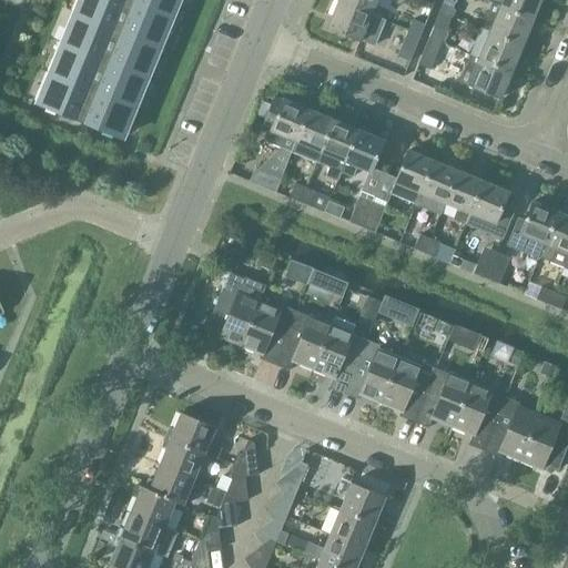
[(80,0),(38,104),(121,139),(178,0),(80,0)]
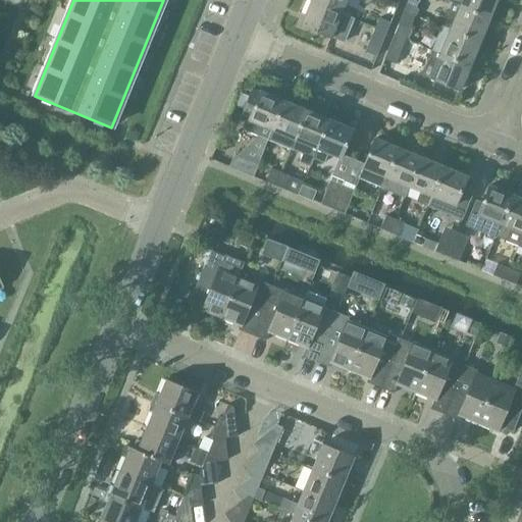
[(313,0),(312,2),(343,15),(348,0),(313,0)]
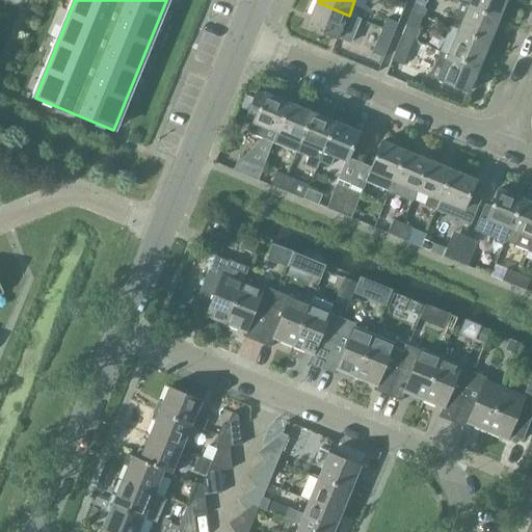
[(416,0),(411,11),(420,16),(422,16),(423,17),(426,9),(424,9),(427,0),(416,0)]
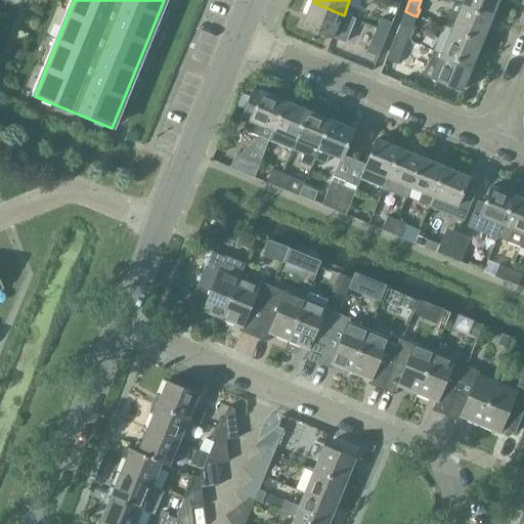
[(465,0),(463,6),(463,7),(493,19),(500,0),(465,0)]
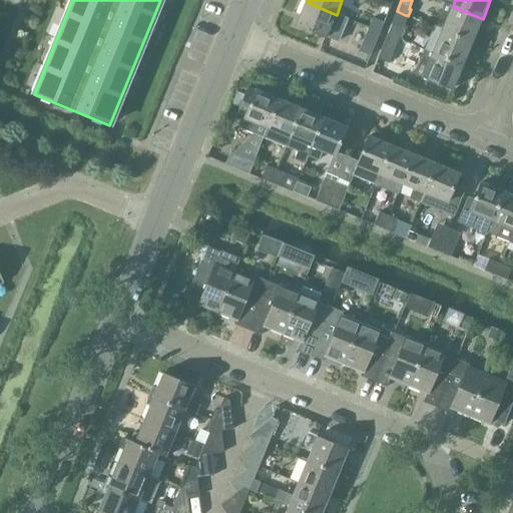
[(342,31),(332,26),(337,15),(307,2),(298,27),(337,43),(342,31)]
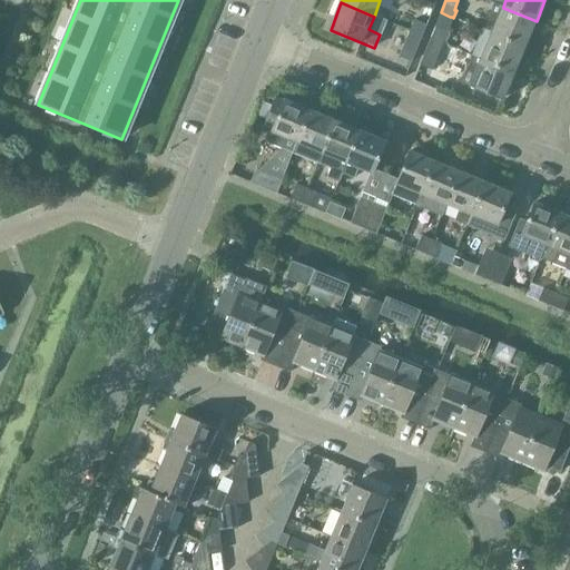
[(494,3),(483,29),(493,33),(492,35),(526,48),(537,21),(503,8),(503,7),(494,3)]
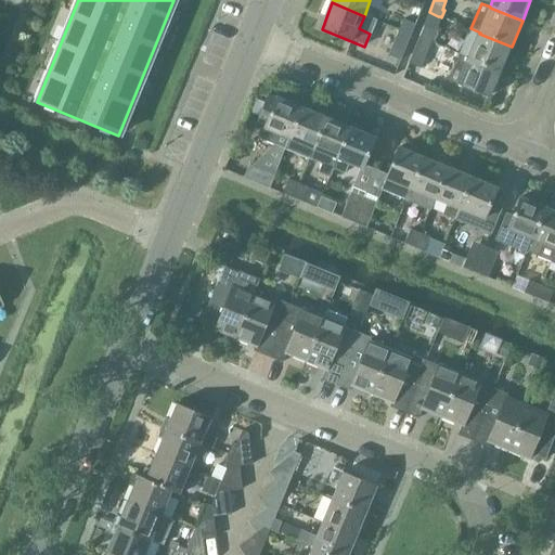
[(403,20),(399,30),(411,35),(415,25),(403,20)]
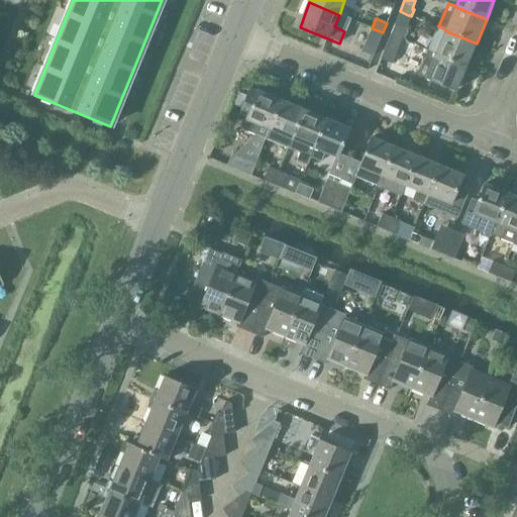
[(406,28),(403,27),(395,24),(391,34),(402,38),(406,28)]
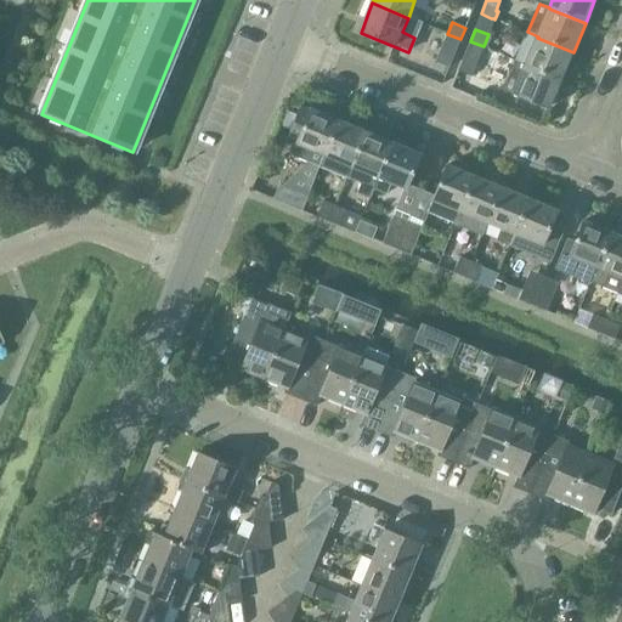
[(527,32),(516,61),(526,64),(525,66),(561,82),(574,52),(537,38),(538,37),(527,32)]
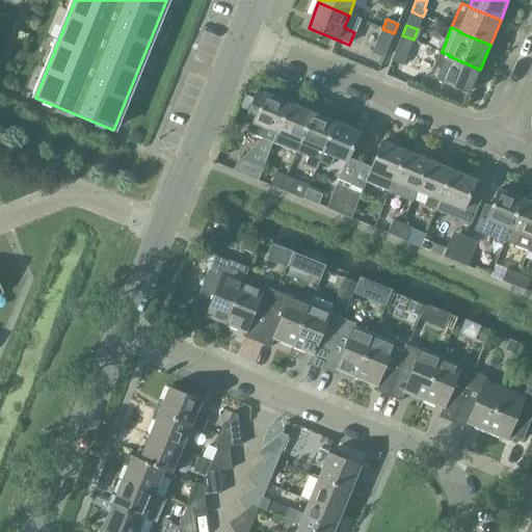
[(382,29),(373,53),(383,57),(394,33),(382,29)]
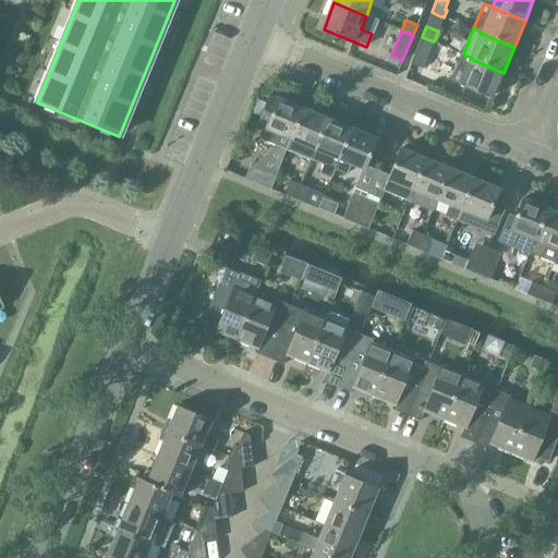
[(422,37),(411,64),(423,69),(434,41),(422,37)]
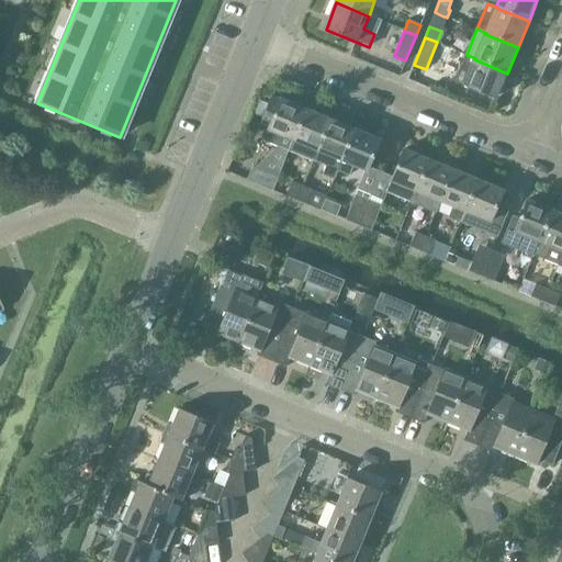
[(507,74),(474,59),(475,58),(467,55),(461,66),(470,70),(464,85),(496,99),(507,74)]
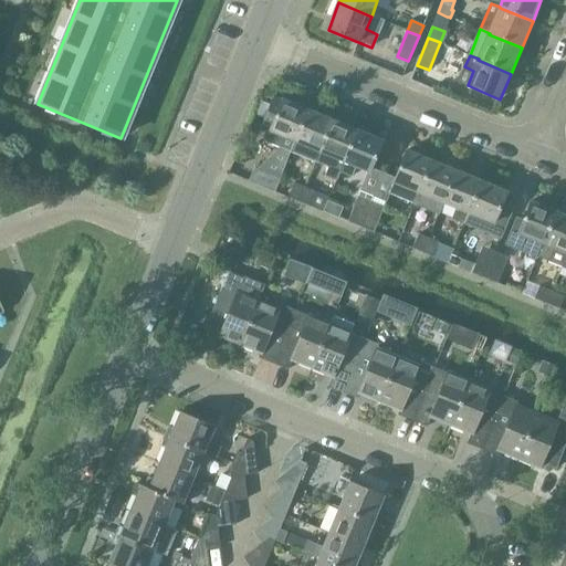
[(274,100),(262,126),(271,130),(265,142),(279,146),(291,152),(292,152),(308,112),(283,101),(282,103),(274,100)]
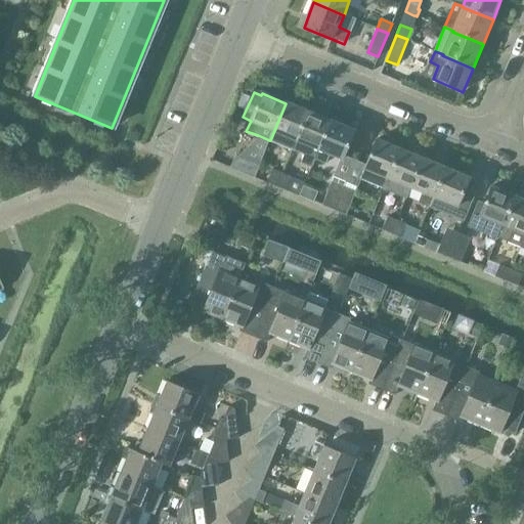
[(296,141),(308,113),(286,103),(270,140),(292,149),(296,141)]
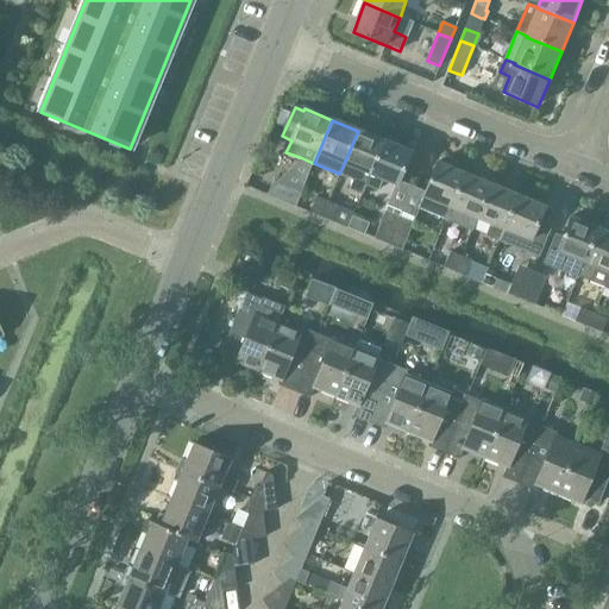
[(358,131),(344,164),(340,175),(355,181),(350,190),(362,196),(366,186),(384,142),(358,131)]
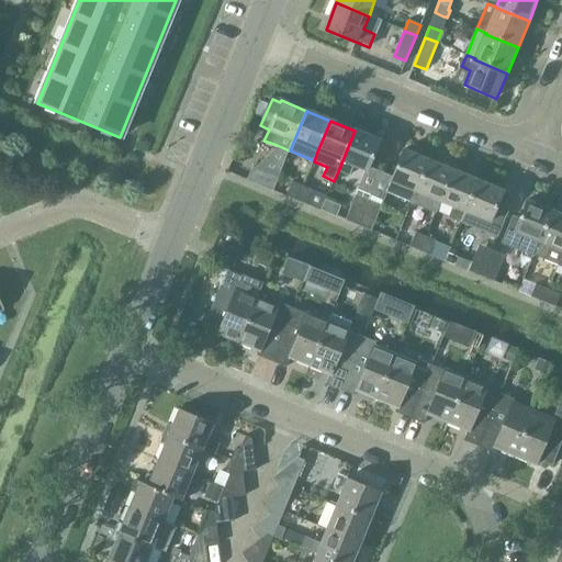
[(355,131),(338,171),(349,176),(353,167),(366,171),(367,172),(369,168),(380,142),(355,131)]
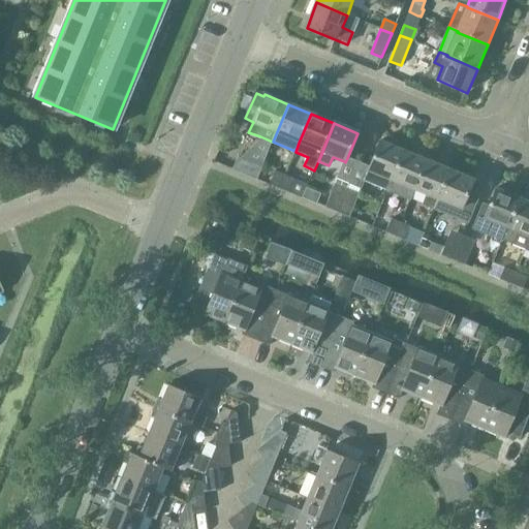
[(348,189),(339,213),(349,217),(365,181),(387,190),(392,181),(393,181),(404,152),(380,142),(370,167),(359,163),(348,189)]
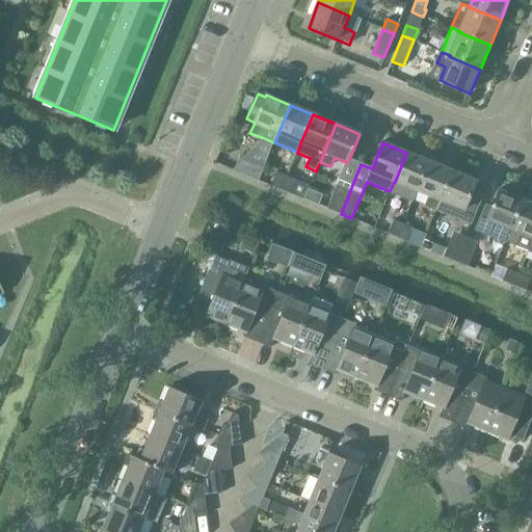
[(234,170),(258,180),(264,168),(263,167),(267,158),(253,153),(248,162),(239,158),(234,170)]
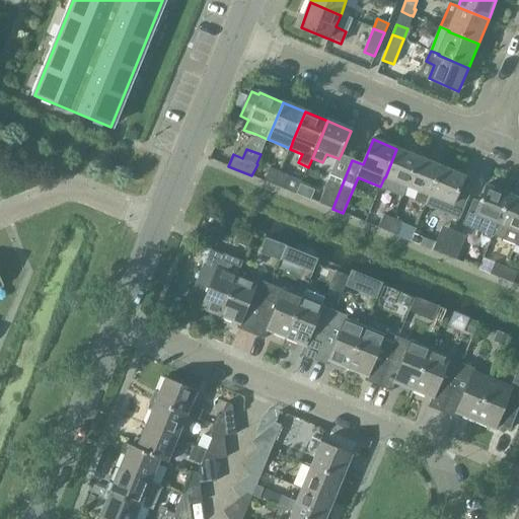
[(384,177),(380,187),(391,191),(395,181),(406,187),(419,158),(396,149),(385,177),(384,177)]
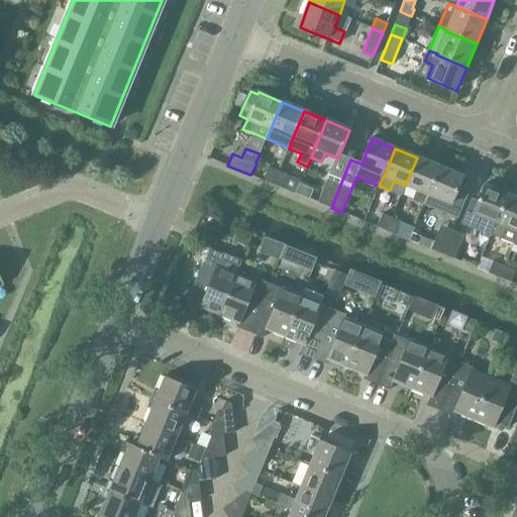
[(428,196),(440,167),(417,158),(405,186),(417,191),(413,200),(424,205),(428,196)]
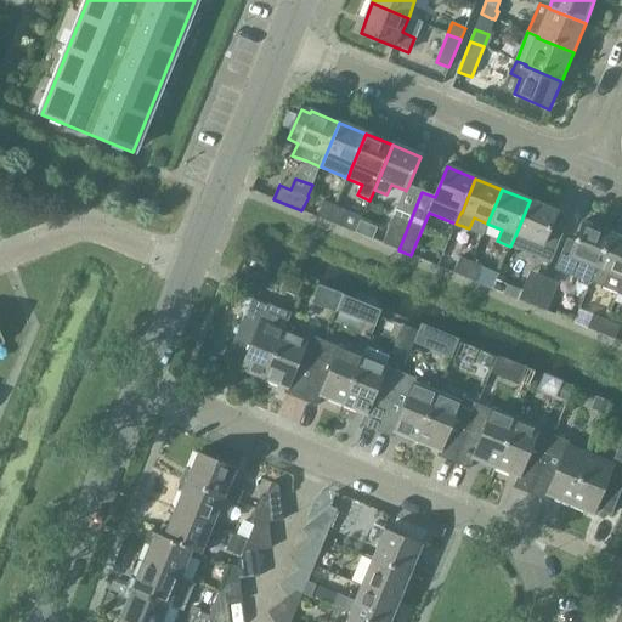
[(334,205),(323,201),(317,218),(328,222),(334,205)]
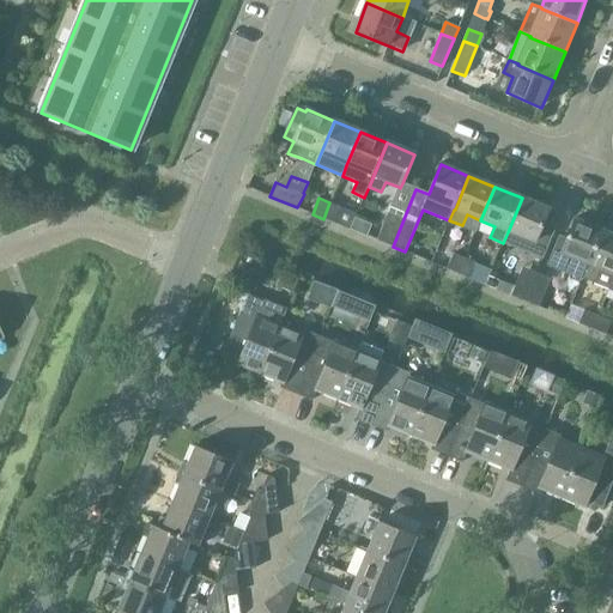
[(508,232),(503,243),(541,259),(557,224),(545,219),(548,210),(522,198),(508,232)]
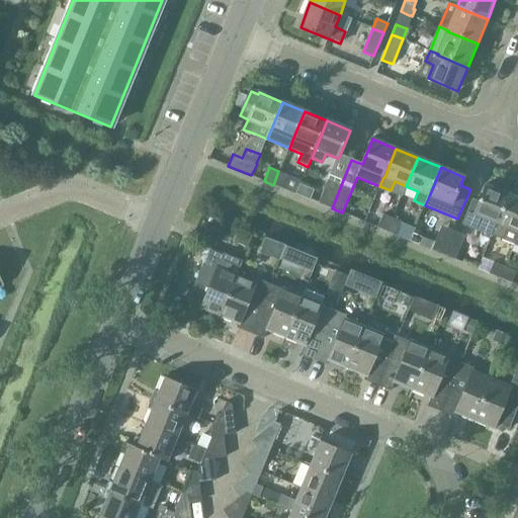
[(288,175),(278,171),(273,185),(282,188),(288,175)]
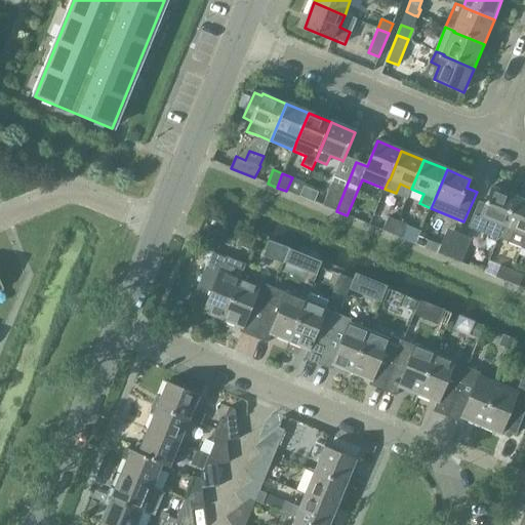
[(332,183),(323,206),(336,211),(346,188),(332,183)]
